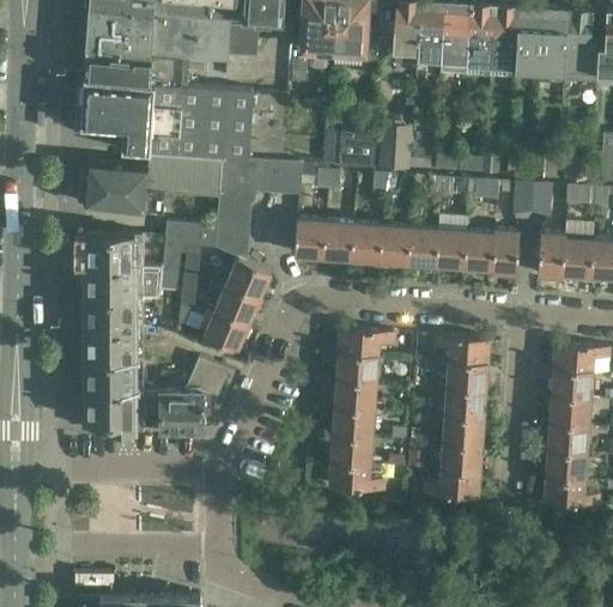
[(243,23),(244,1),(240,1),(225,0),(89,0),(89,12),(230,22),(243,23)]
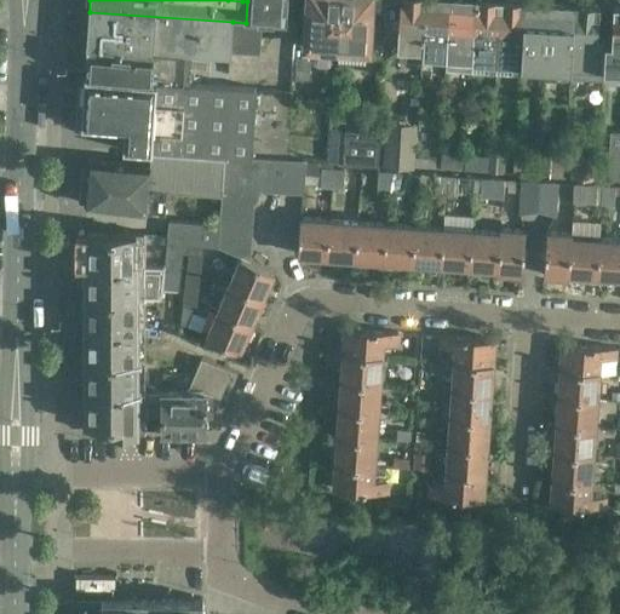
[(247,0),(247,1),(246,23),(286,26),(287,0),(247,0)]
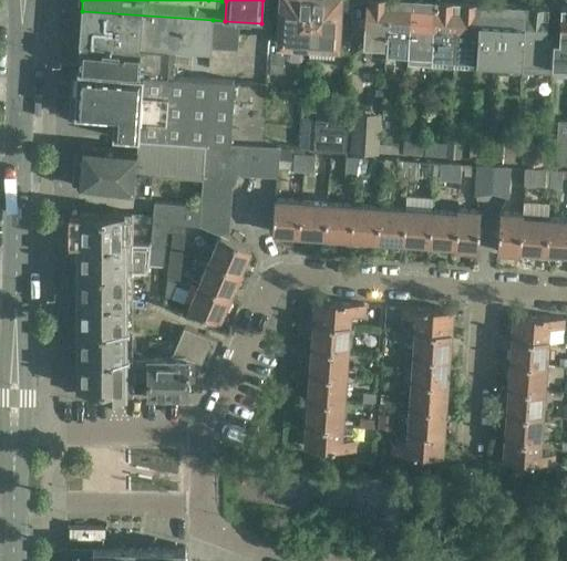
[(308,49),(310,0),(281,0),(279,48),(308,49)]
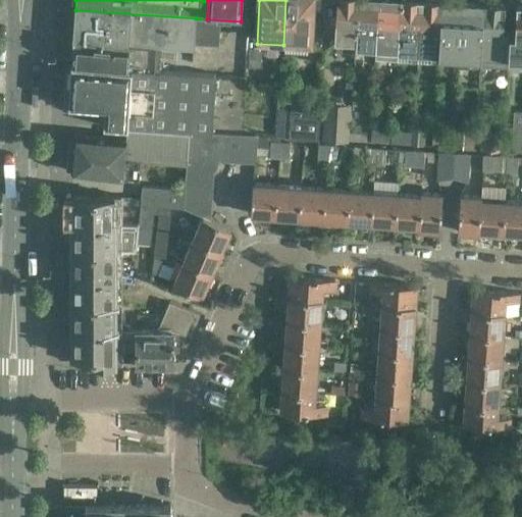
[(310,47),(312,0),(285,0),(283,45),(310,47)]
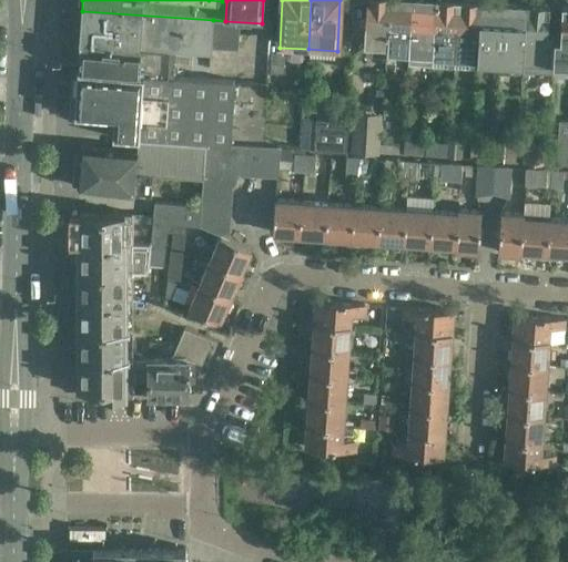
[(387,49),(391,2),(391,1),(377,0),(366,0),(364,51),(386,52),(387,49)]
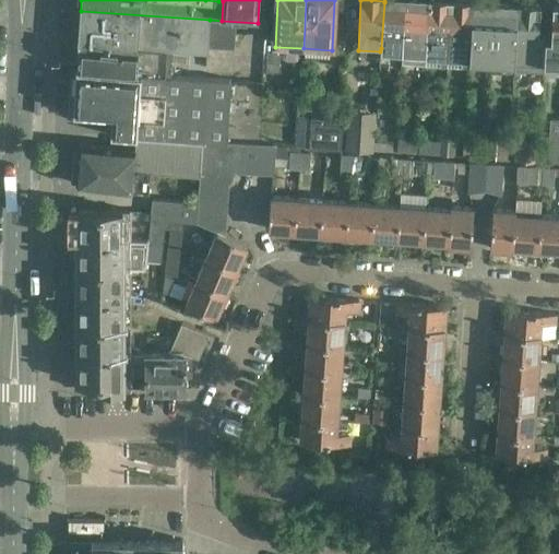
[(402,60),(403,49),(406,3),(384,2),(381,48),(380,51),(380,59),(402,60)]
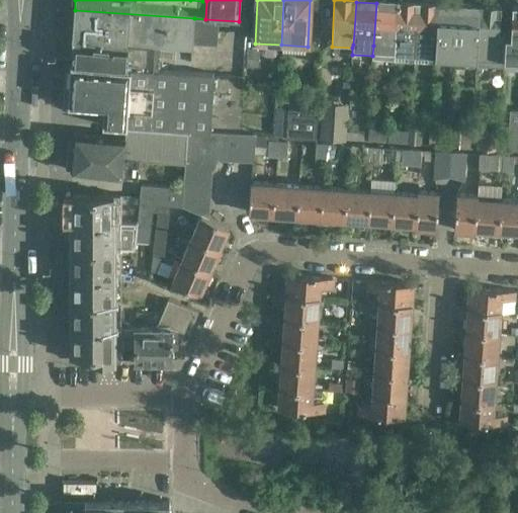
[(395,47),(397,4),(376,3),(373,46),(395,47)]
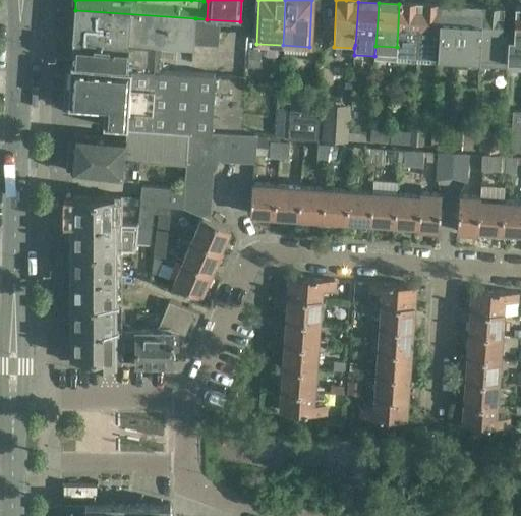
[(416,59),(420,4),(399,3),(399,4),(397,47),(396,58),(416,59)]
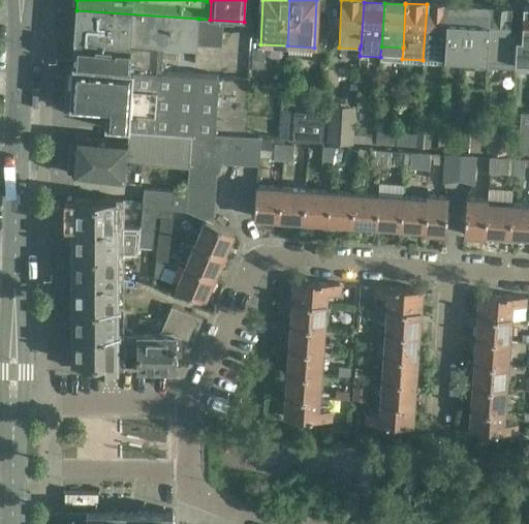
[(444,62),(447,7),(447,6),(427,4),(423,60),(444,62)]
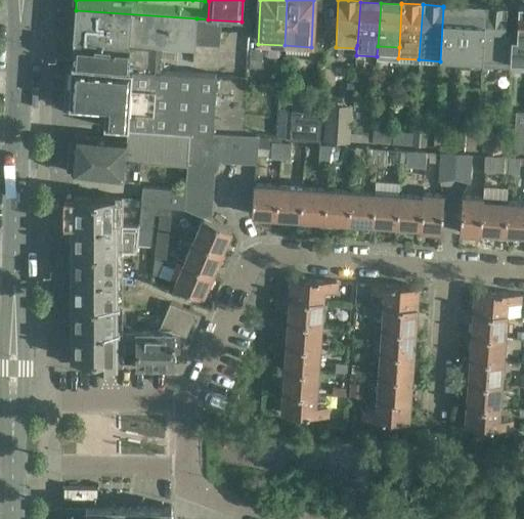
[(461,62),(465,8),(443,7),(440,61),(461,62)]
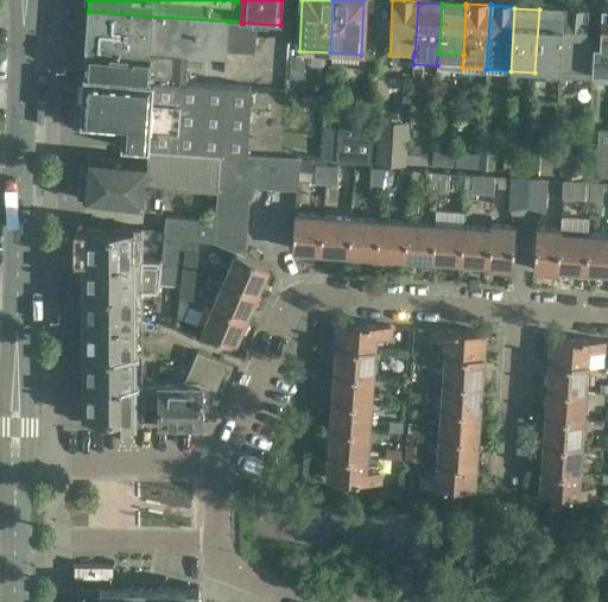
[(559,80),(563,10),(562,10),(562,11),(539,10),(534,73),(534,78),(559,80)]
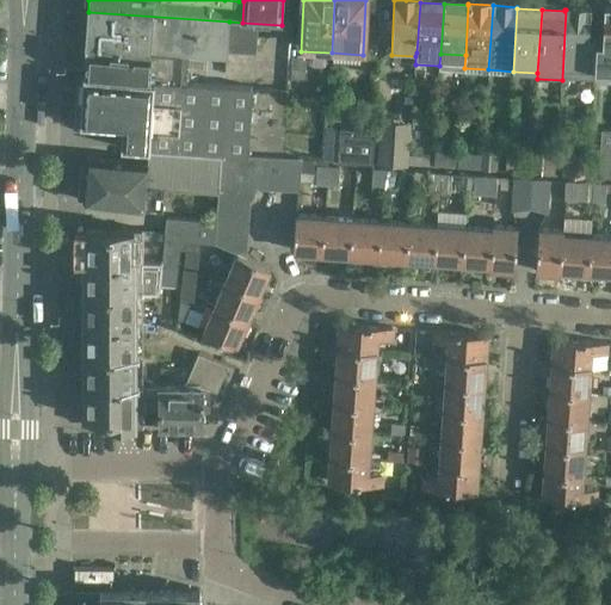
[(591,11),(585,11),(566,10),(562,80),(562,82),(593,85),(596,45),(588,45),(591,11)]
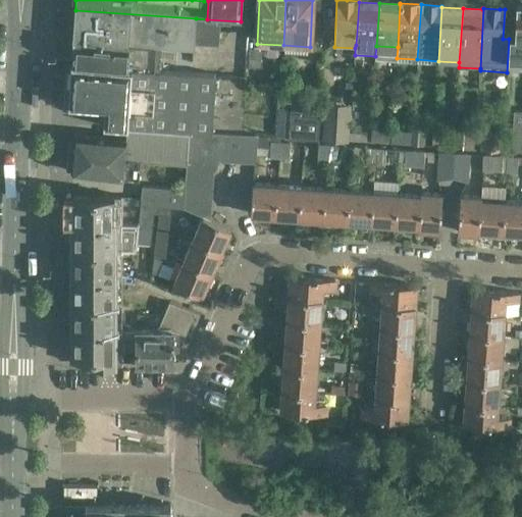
[(195,23),(196,18),(75,10),(73,43),(72,45),(72,49),(160,55),(160,50),(193,52),(194,47),(219,49),(220,26),(195,23)]
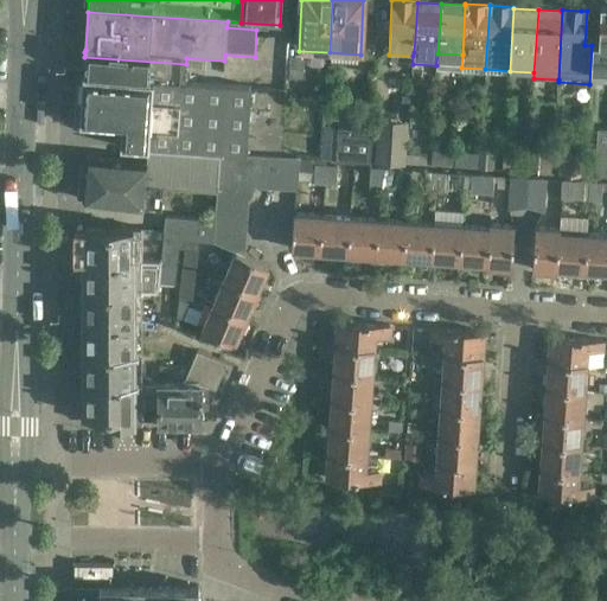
[(606,69),(606,12),(600,12),(599,46),(592,45),(589,84),(596,84),(598,69),(606,69)]
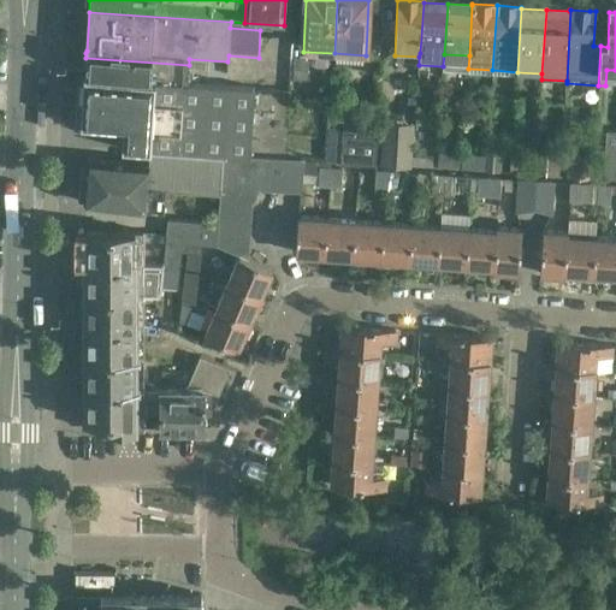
[(188,89),(189,65),(86,58),(84,82),(155,87),(188,89)]
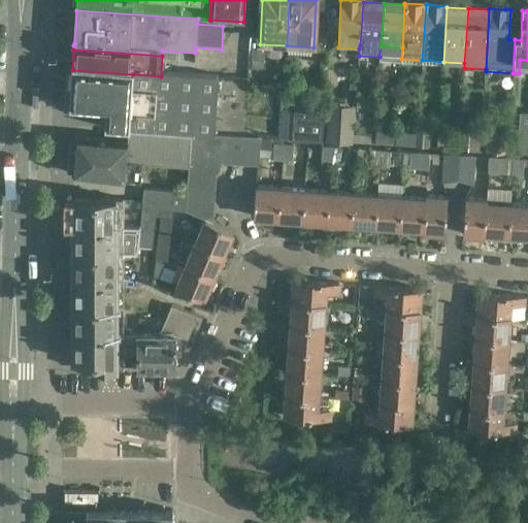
[(249,56),(249,73),(264,74),(265,56),(263,56),(255,56),(249,56)]
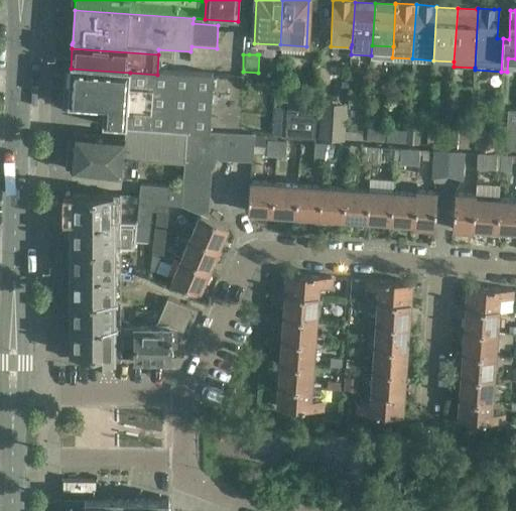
[(157,75),(130,73),(71,69),(69,101),(70,101),(77,111),(92,112),(103,113),(102,117),(105,117),(104,130),(127,131),(187,135),(187,136),(209,138),(214,79),(157,75)]
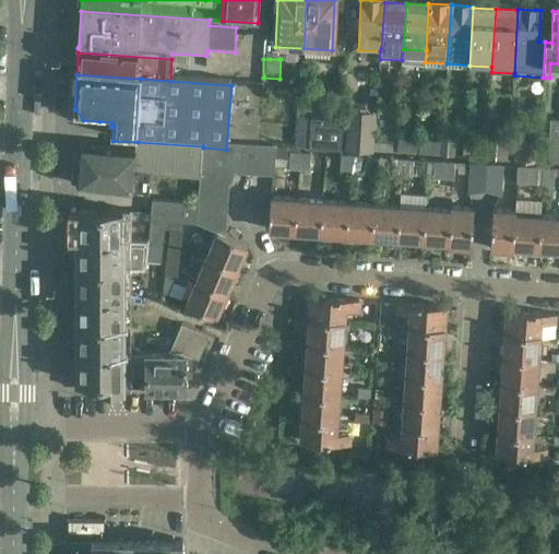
[(376,117),(345,116),(343,155),(373,156),(376,117)]
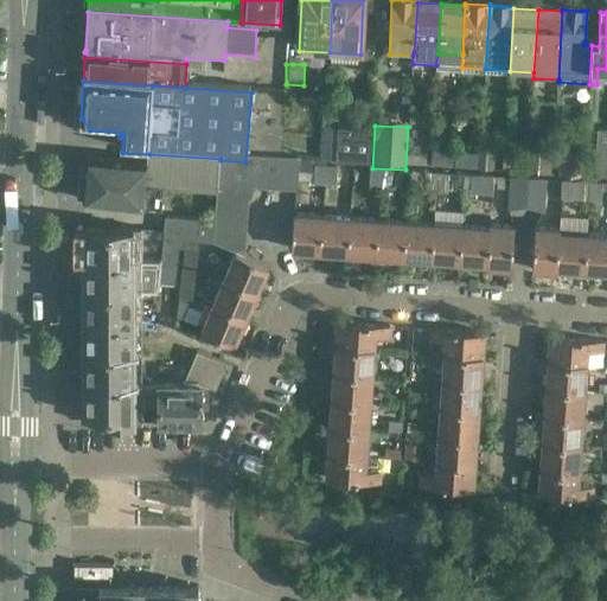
[(336,166),(338,133),(324,132),(320,165),(336,166)]
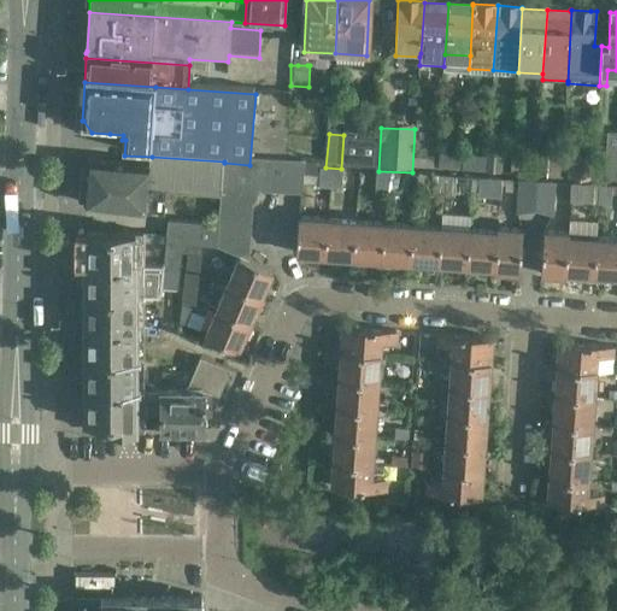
[(378,137),(344,135),(341,169),(376,171),(378,137)]
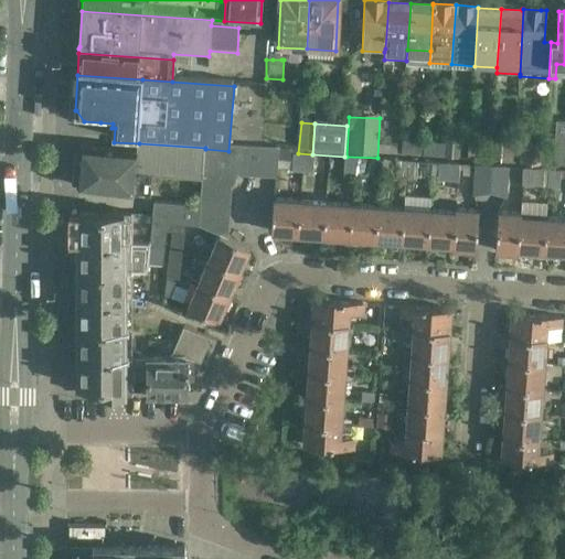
[(564,170),(564,126),(556,126),(554,170),(564,170)]
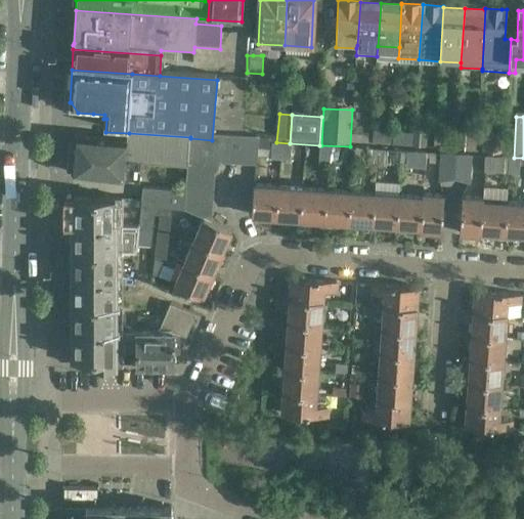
[(412,130),(412,136),(411,150),(427,152),(429,131),(412,130)]
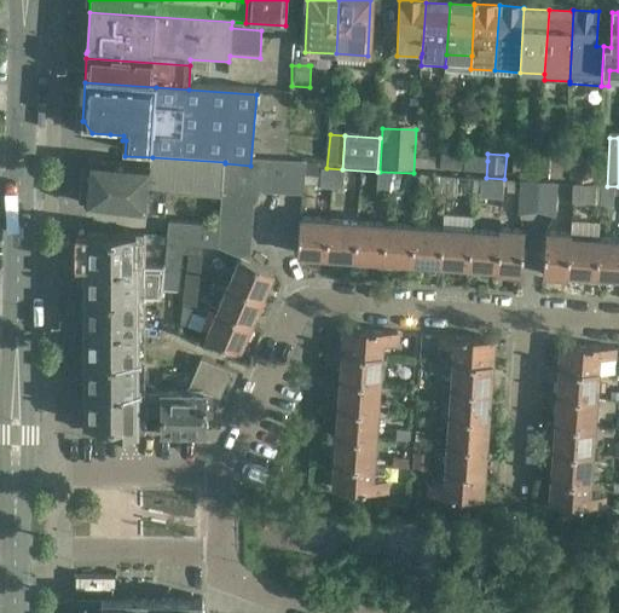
[(549,183),(561,184),(563,157),(551,156),(549,183)]
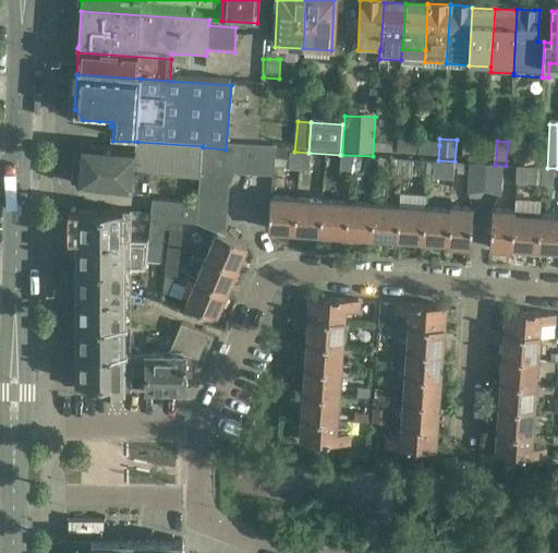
[(199,180),(201,175),(203,147),(203,146),(137,142),(136,154),(82,149),(80,148),(76,189),(79,189),(148,194),(149,175),(199,180)]
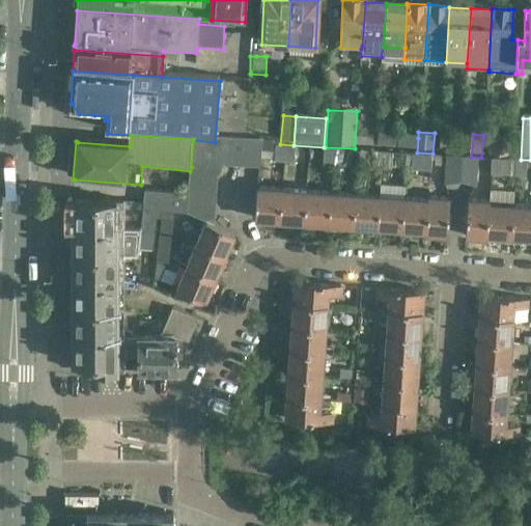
[(398,150),(398,137),(378,135),(376,149),(398,150)]
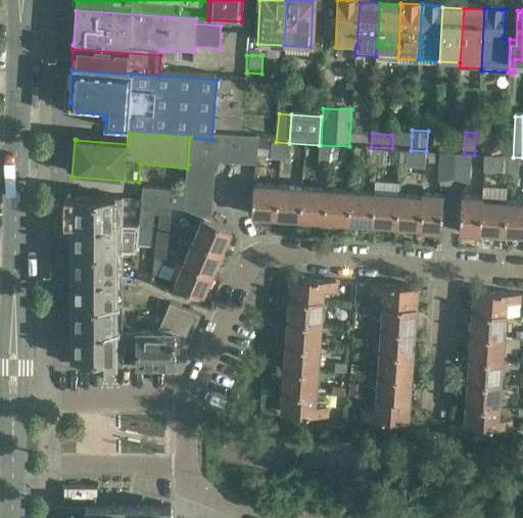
[(411,150),(412,136),(392,135),(392,148),(411,150)]
